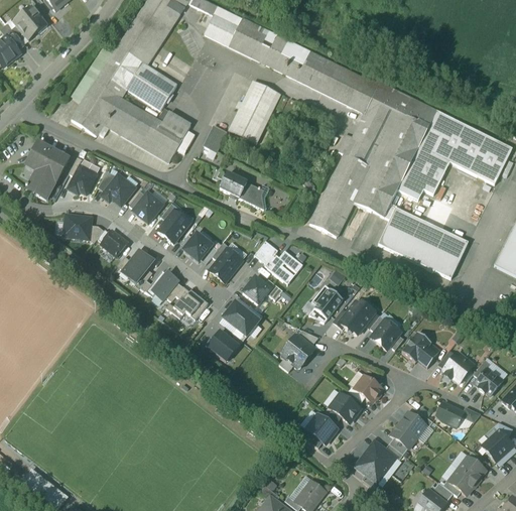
[(46,0),(54,9),(65,0),(46,0)]
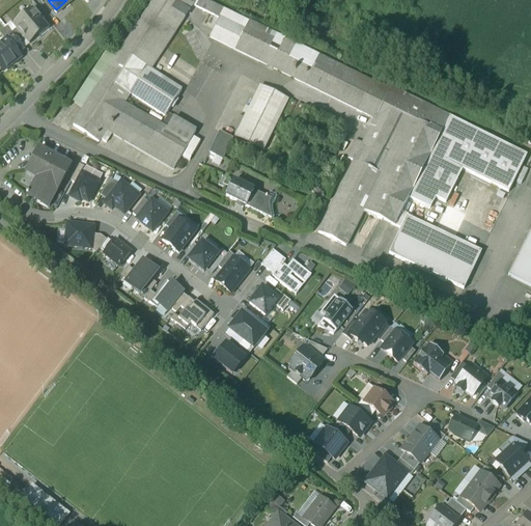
[(151,0),(120,48),(147,65),(150,67),(150,66),(193,1),(191,0),(151,0)]
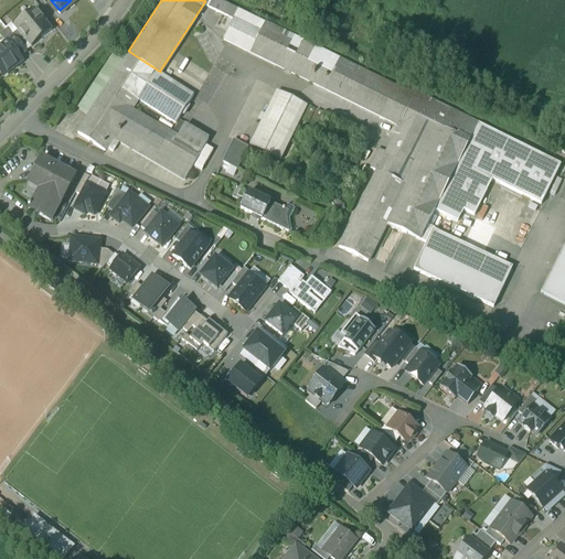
[(264,20),(224,0),(203,0),(205,1),(233,17),(259,30),(264,20)]
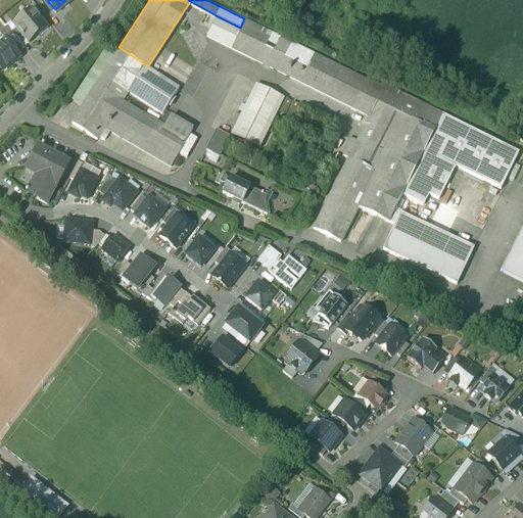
[(32,5),(12,20),(26,36),(29,40),(47,25),(32,5)]
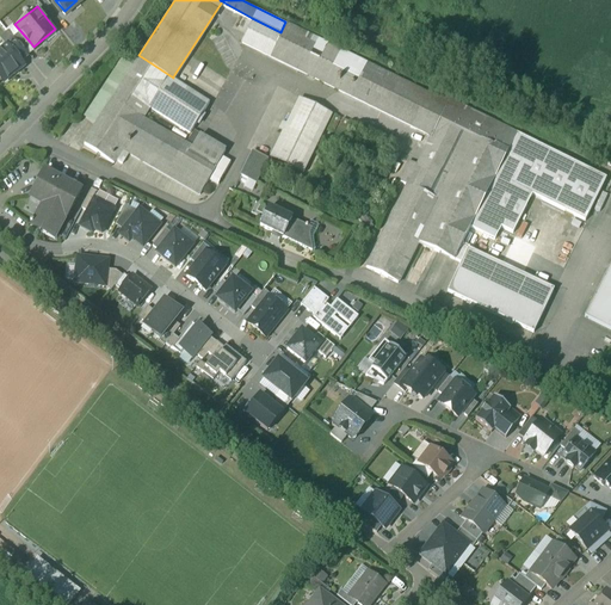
[(281,32),(252,18),(242,39),(271,53),(281,32)]
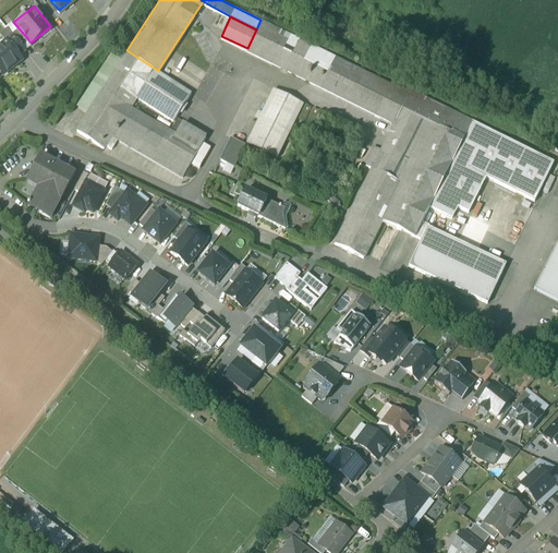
[(400,87),(261,20),(256,29),(247,48),(395,120),(409,92),(400,87)]
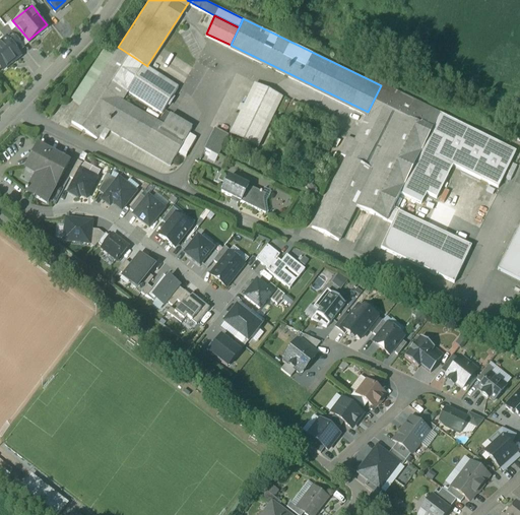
[(11,28),(6,22),(0,26),(0,28),(4,35),(5,35),(16,49),(23,43),(20,40),(11,28)]
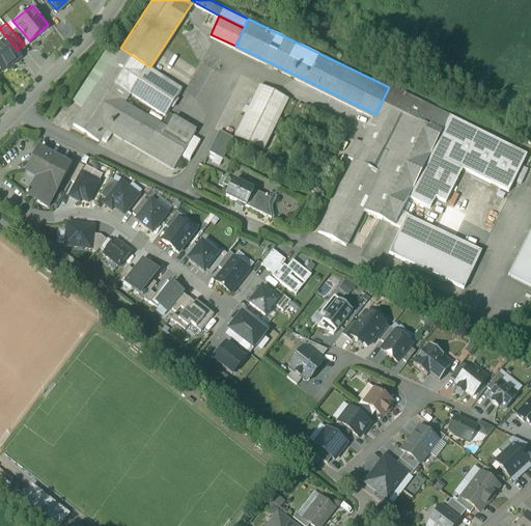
[(26,36),(16,25),(11,29),(21,40),(26,36)]
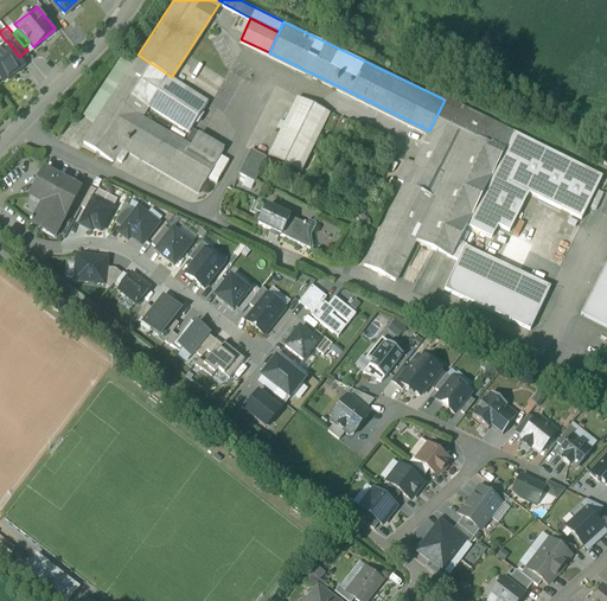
[(19,57),(6,40),(5,40),(0,44),(0,74),(2,77),(23,61),(19,57)]
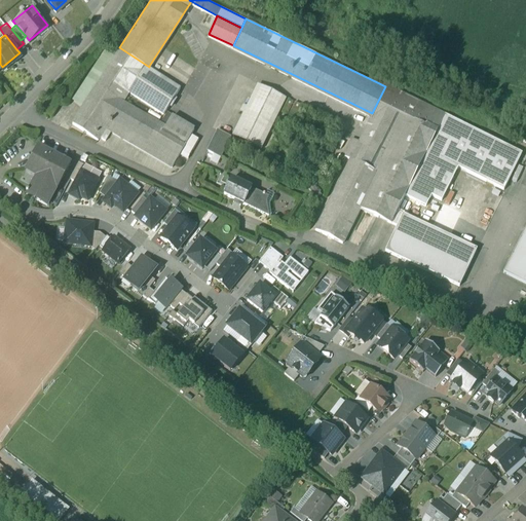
[(119,47),(72,120),(98,137),(105,125),(101,122),(118,97),(122,99),(128,89),(146,65),(119,47)]
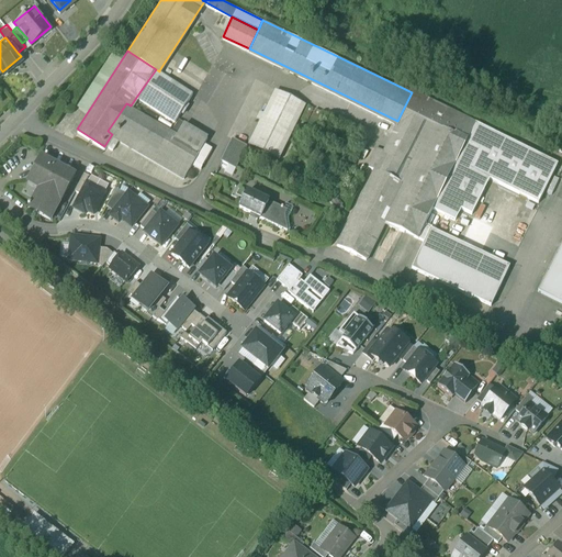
[(192,92),(159,70),(159,71),(156,69),(137,96),(175,120),(192,92)]
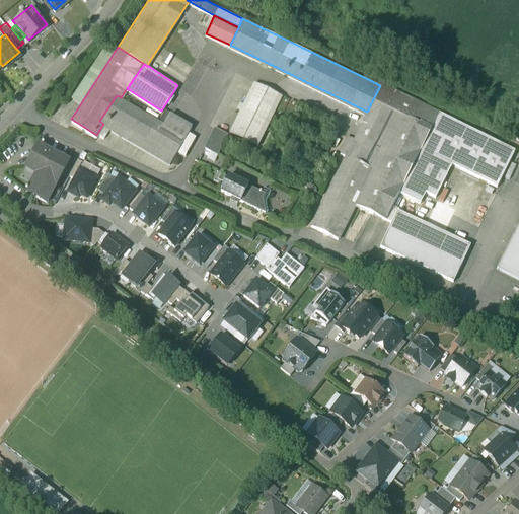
[(384,80),(375,75),(372,81),(380,85),(381,81),(382,82),(384,80)]
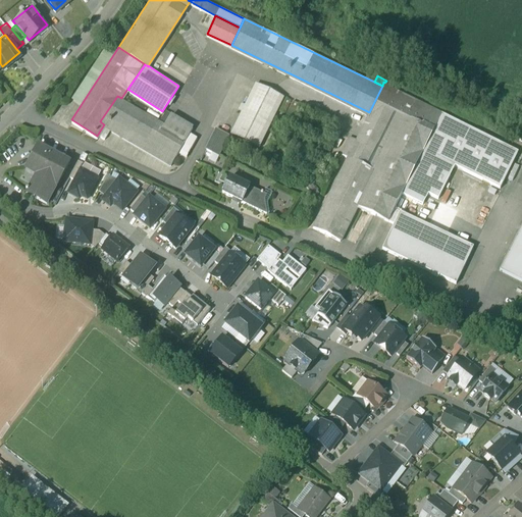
[(283,95),(255,81),(230,132),(258,145),(283,95)]
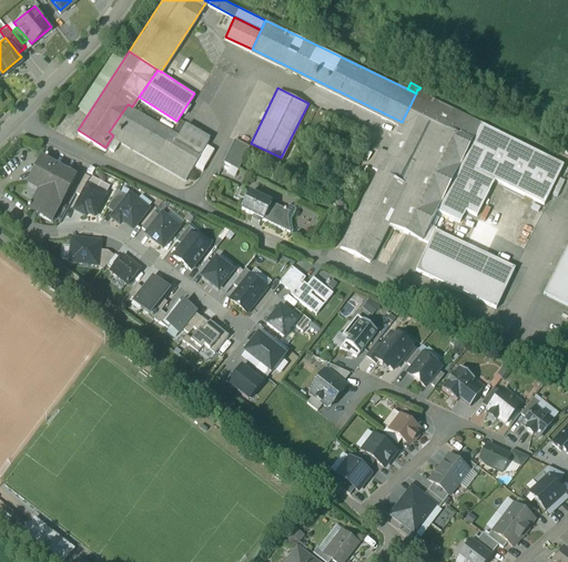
[(418,90),(417,89),(416,93),(402,122),(388,149),(378,167),(341,244),(369,258),(389,221),(423,238),(423,237),(429,225),(437,208),(470,140),(480,120),(418,90)]
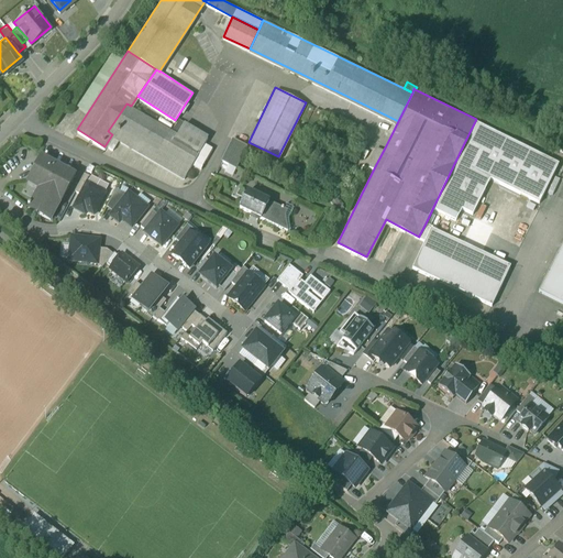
[(131,106),(127,104),(108,131),(112,134),(184,176),(192,161),(205,141),(208,135),(184,121),(177,133),(131,106)]
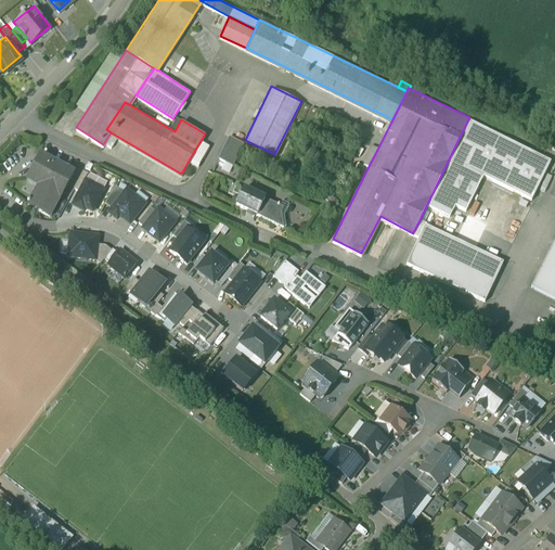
[(550,157),(469,117),(460,137),(474,143),(464,163),(483,173),(531,196),(550,157)]
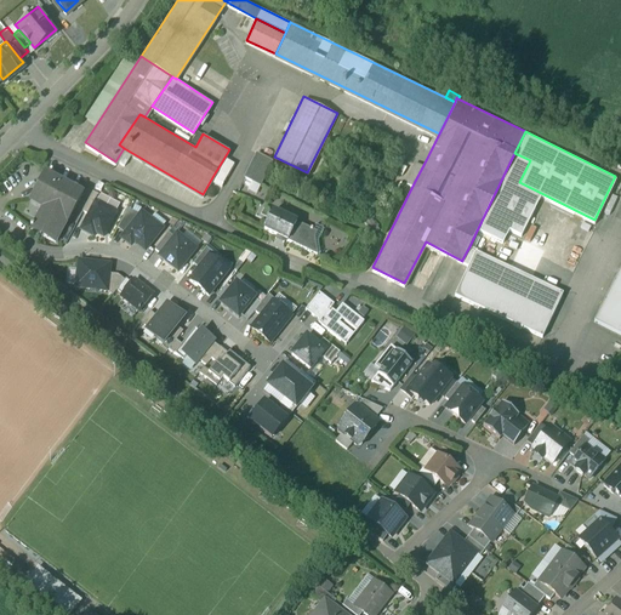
[(272,157),(257,149),(245,174),(260,181),(272,157)]
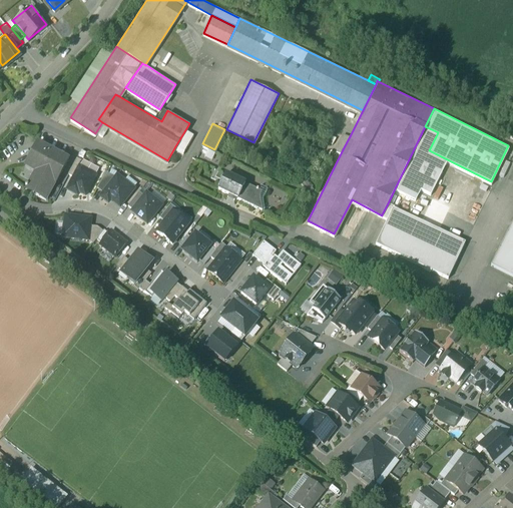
[(425,126),(395,188),(416,198),(421,187),(431,192),(447,159),(429,150),(438,132),(425,126)]
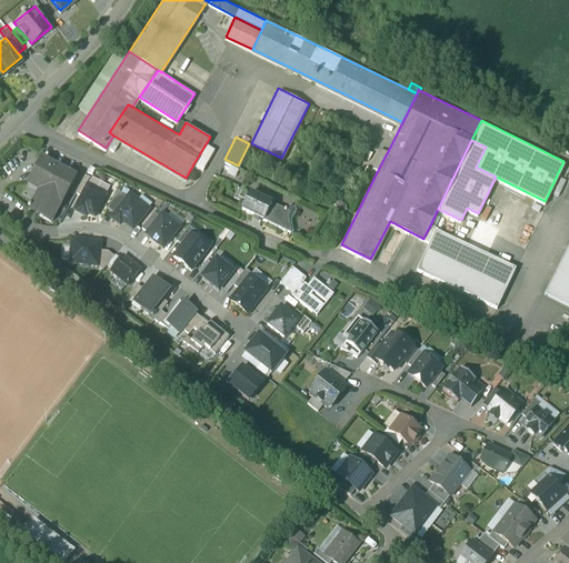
[(215,147),(207,142),(195,162),(202,167),(215,147)]
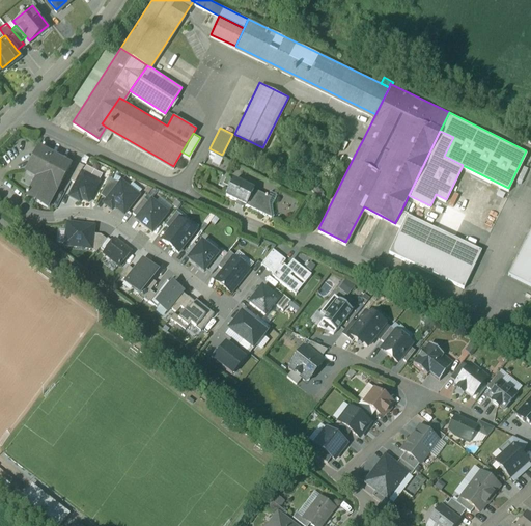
[(356,136),(347,154),(354,157),(363,139),(356,136)]
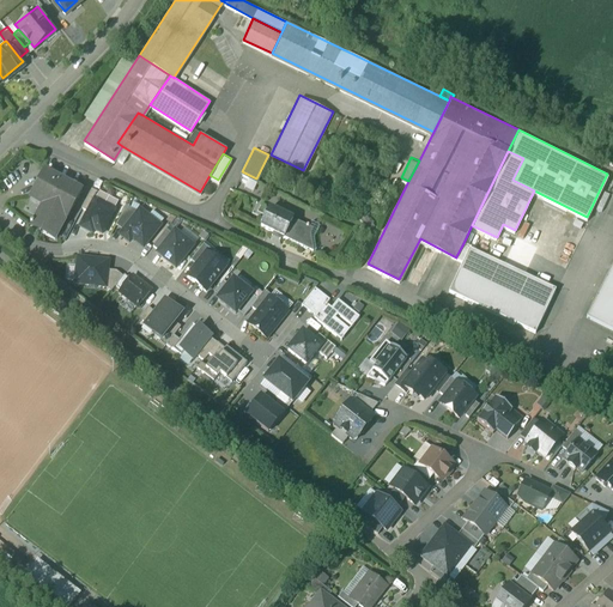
[(80,186),(47,168),(32,193),(44,199),(34,218),(32,220),(32,222),(54,234),(80,186)]
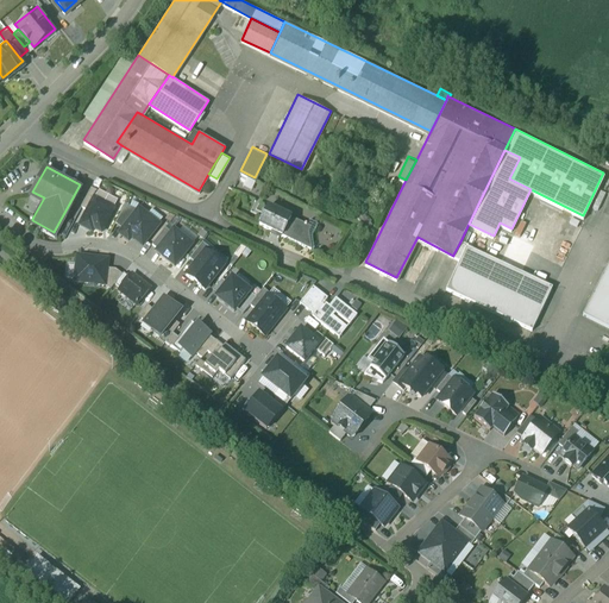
[(87,206),(96,188),(92,184),(81,202),(87,206)]
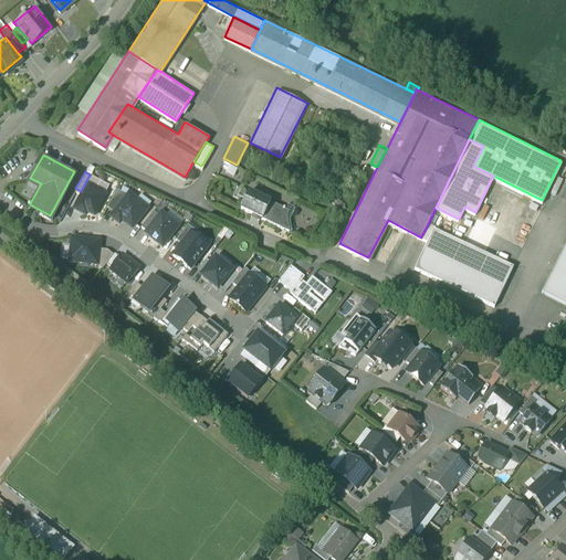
[(108,183),(90,175),(81,191),(74,204),(85,210),(86,208),(94,211),(108,183)]
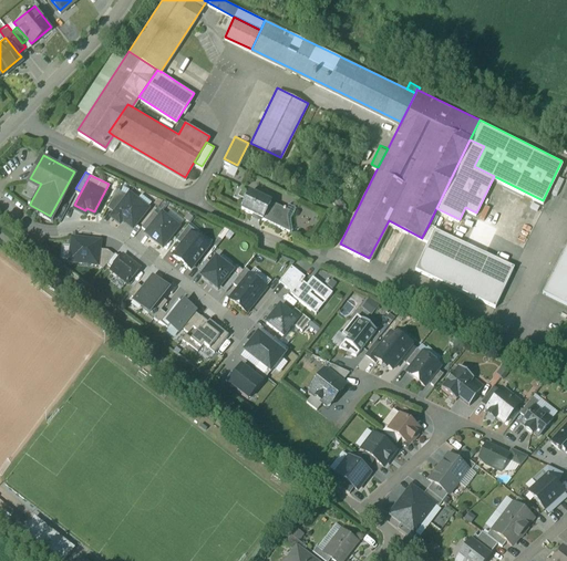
[(114,208),(127,191),(117,187),(107,204),(114,208)]
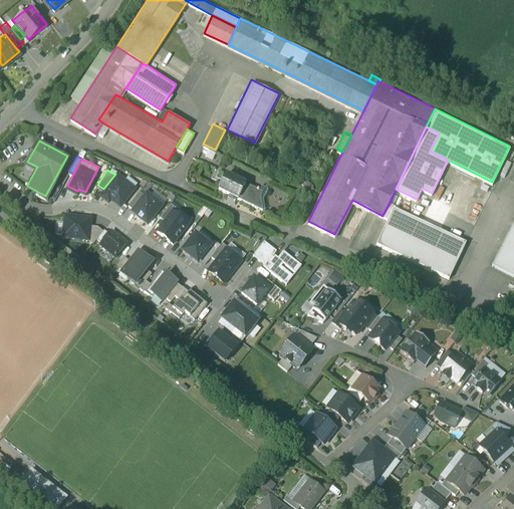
[(245,180),(226,171),(219,186),(229,192),(236,195),(238,196),(245,180)]
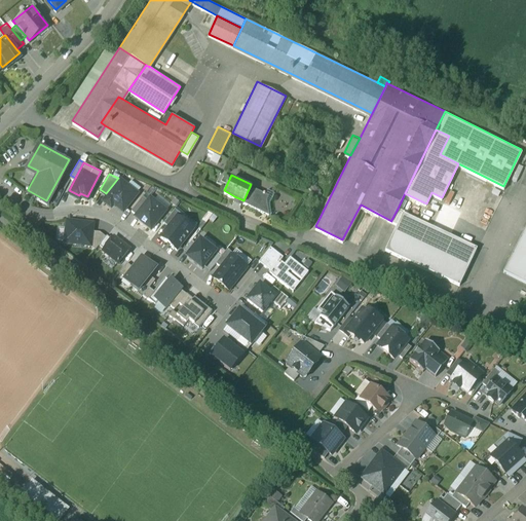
[(137,190),(119,176),(118,178),(106,193),(102,198),(110,205),(113,201),(121,209),(137,190)]
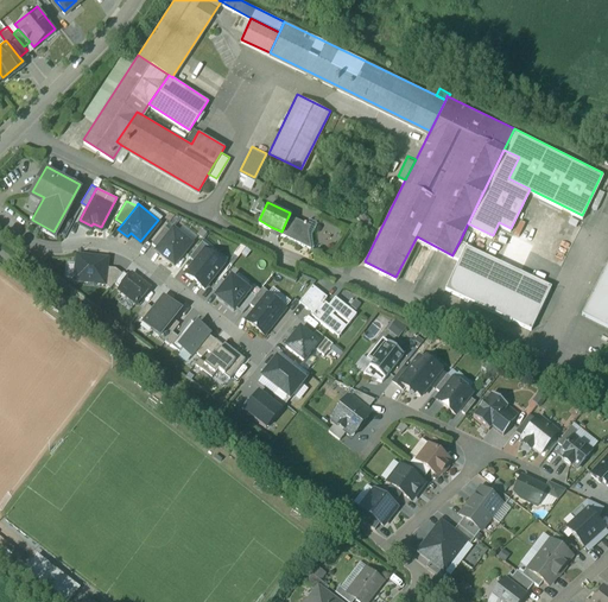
[(309,222),(290,213),(282,232),(299,241),(309,222)]
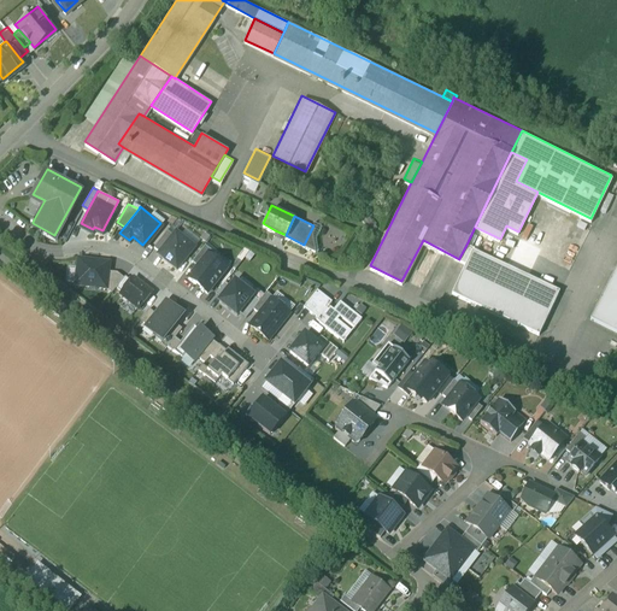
[(159,247),(172,231),(168,228),(154,244),(159,247)]
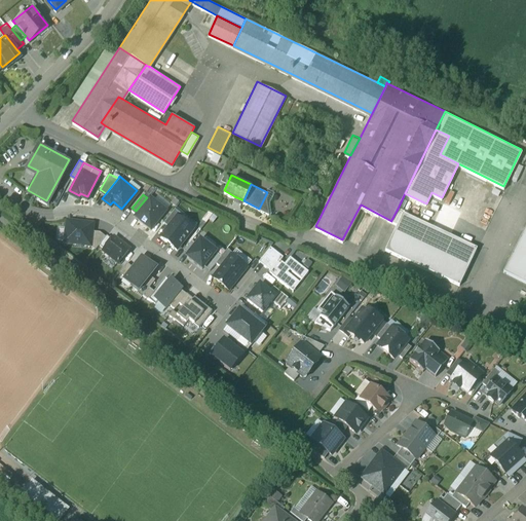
[(136,211),(134,214),(150,226),(165,207),(150,194),(147,197),(136,211)]
